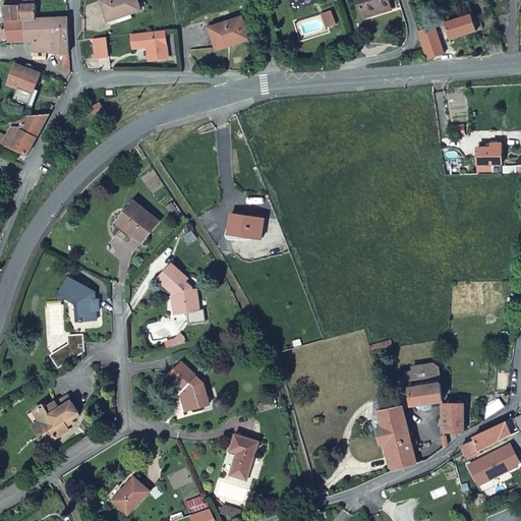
[(103,0),(107,11),(121,6),(123,9),(141,2),(140,0),(103,0)]
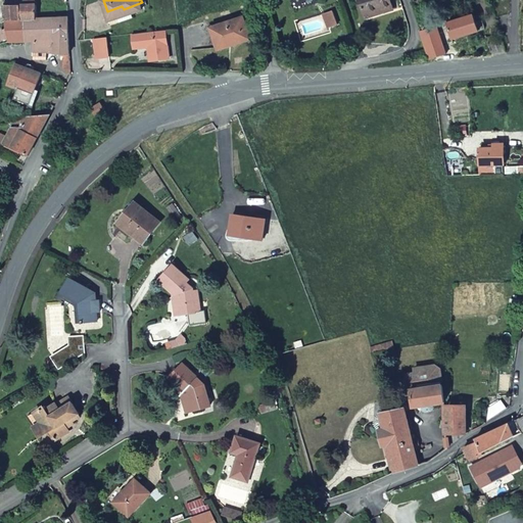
[(388,0),(360,0),(364,11),(390,4),(388,0)]
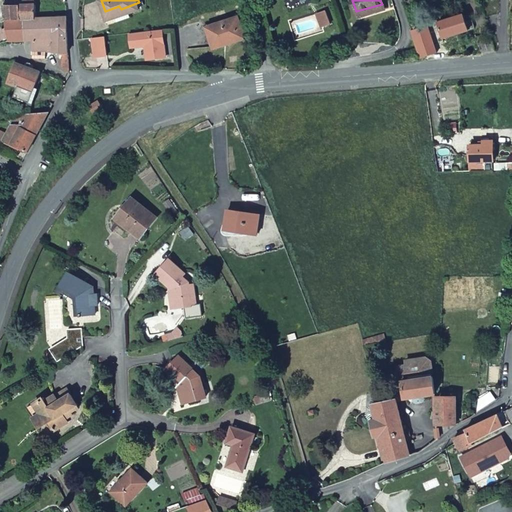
[(3,4),(5,17),(8,40),(25,39),(22,15),(36,15),(35,2),(3,4)]
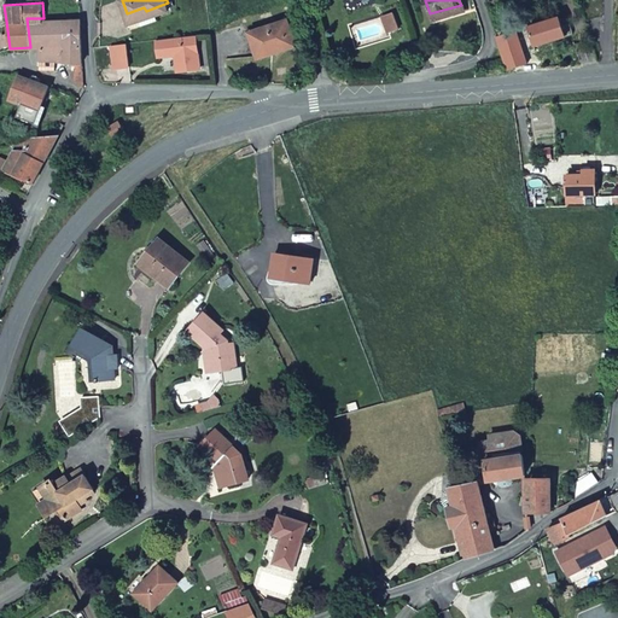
[(144,7),(127,13),(130,21),(147,16),(146,11),(144,7)]
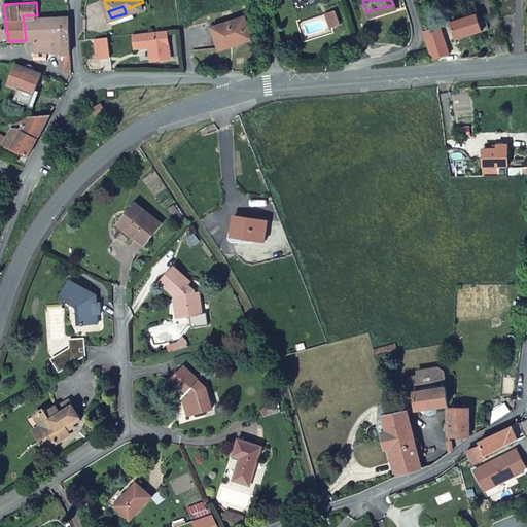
[(246,30),(240,8),(207,18),(212,39),(246,30)]
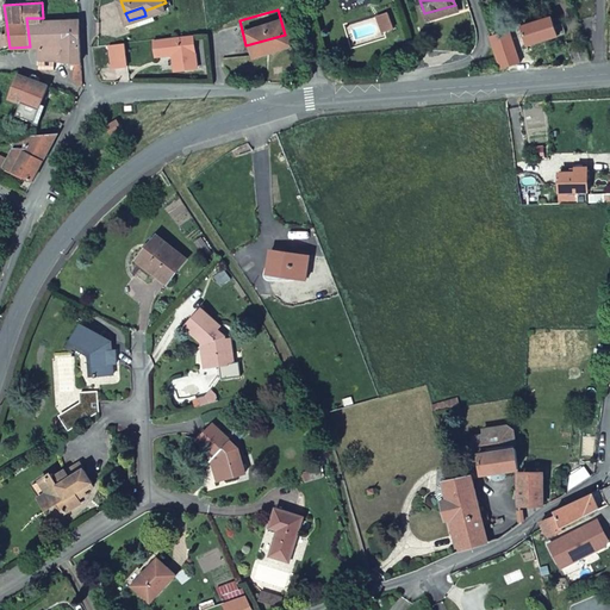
[(516,61),(518,66),(530,62),(524,44),(565,32),(561,23),(554,24),(552,16),(551,12),(547,13),(548,17),(489,36),(497,63),(498,68),(516,61)]
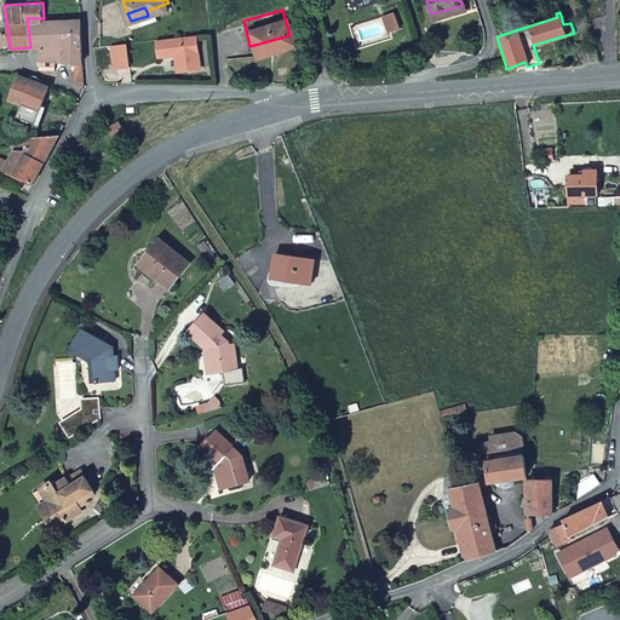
[(27,18),(30,47),(44,47),(42,61),(65,59),(82,62),(80,17),(52,17),(52,13),(46,13),(45,18),(44,18),(27,18)]
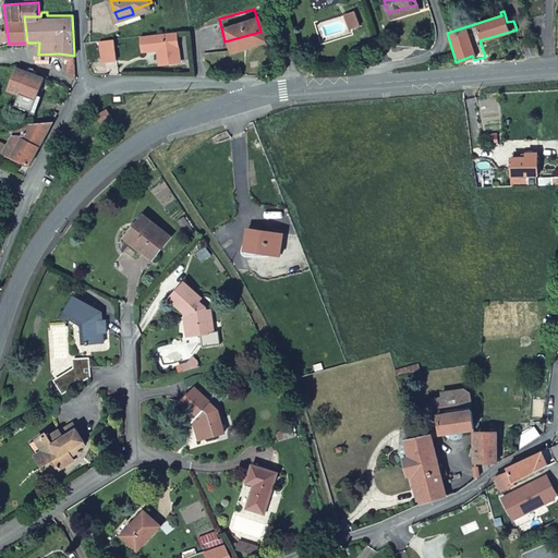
[(354,13),(346,16),(349,29),(358,27),(354,13)]
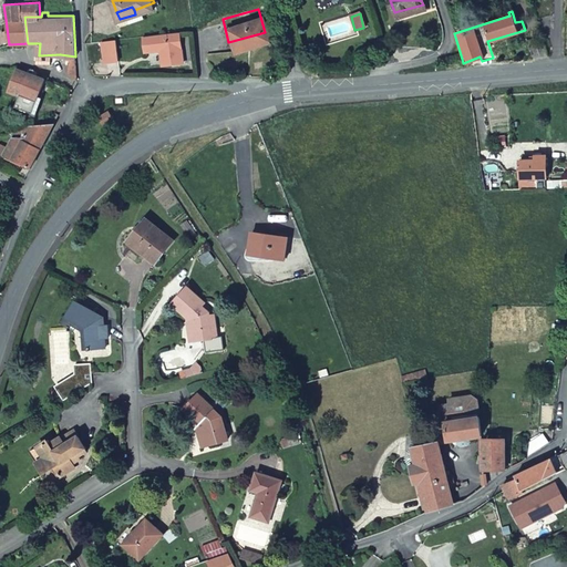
[(6,19),(0,19),(0,43),(9,44),(6,19)]
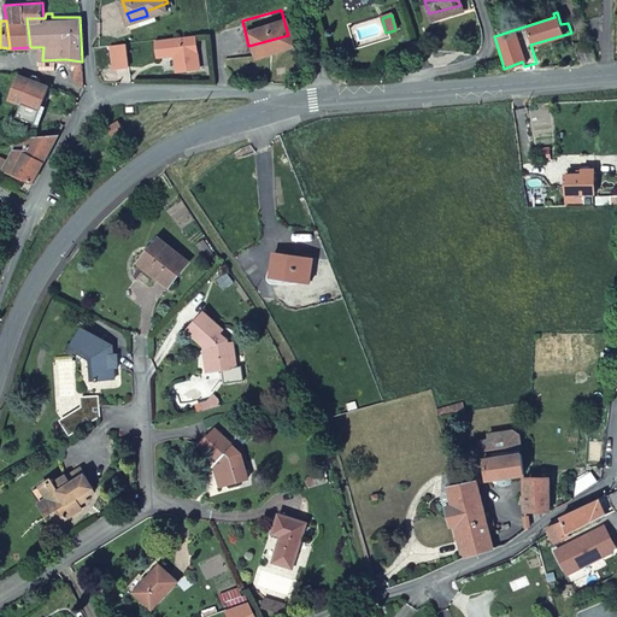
[(198,58),(194,25),(154,30),(156,39),(158,39),(158,48),(174,46),(175,58),(184,57),(186,59),(198,58)]
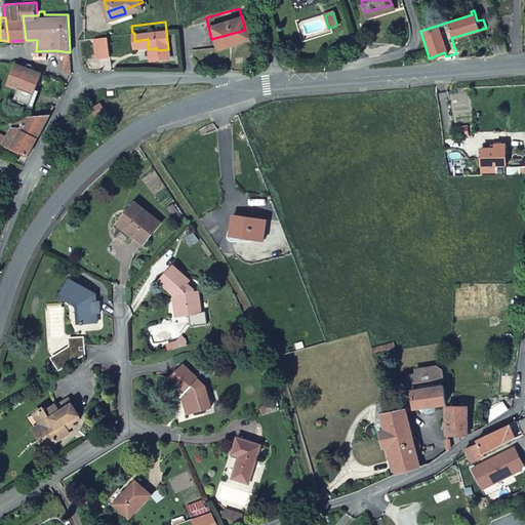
[(106,29),(95,31),(97,48),(108,47),(106,29)]
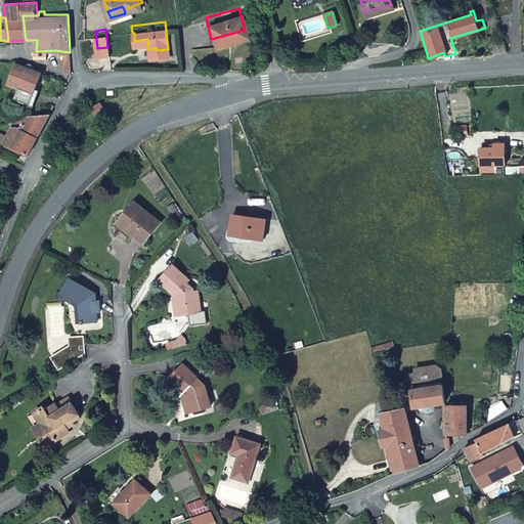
[(488,38),(493,53),(505,48),(500,34),(488,38)]
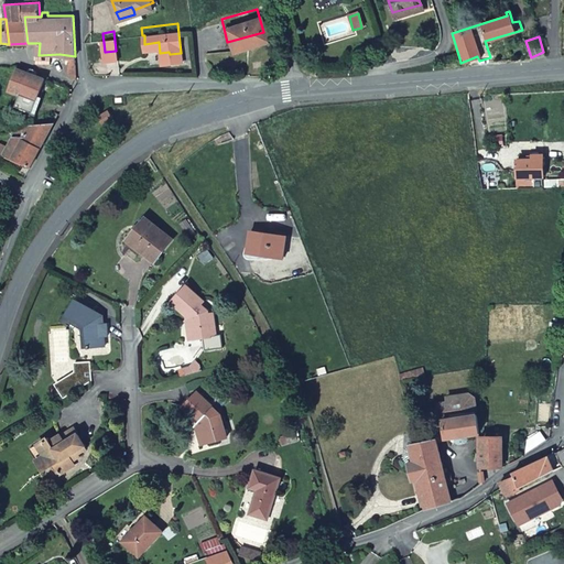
[(44,78),(17,67),(7,88),(19,94),(13,104),(30,111),(44,78)]
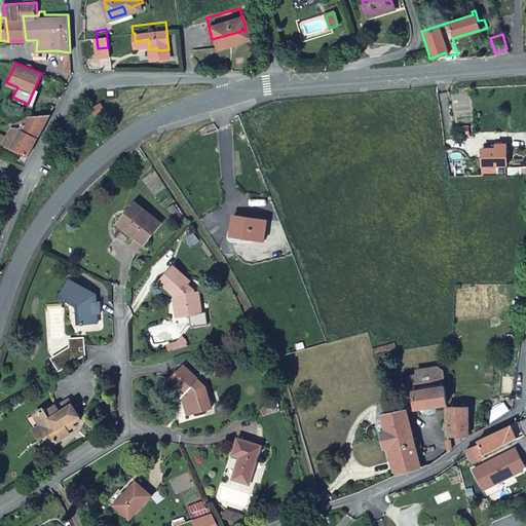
[(100,104),(91,110),(96,116),(105,110),(100,104)]
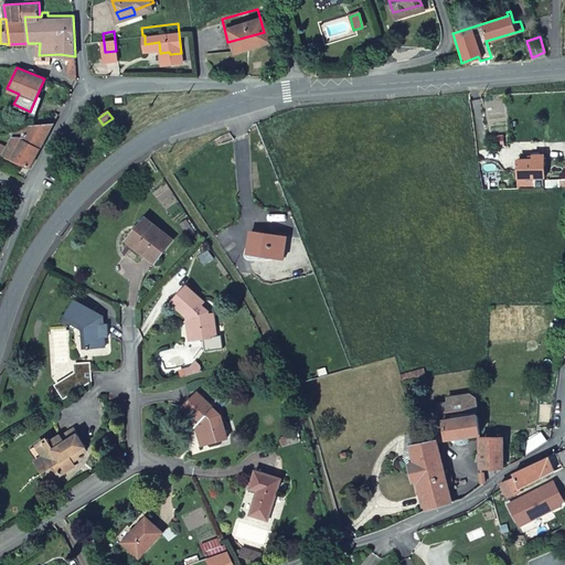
[(0,153),(6,156),(32,167),(54,120),(25,125),(24,127),(19,141),(12,139),(10,146),(1,142),(0,145),(0,153)]
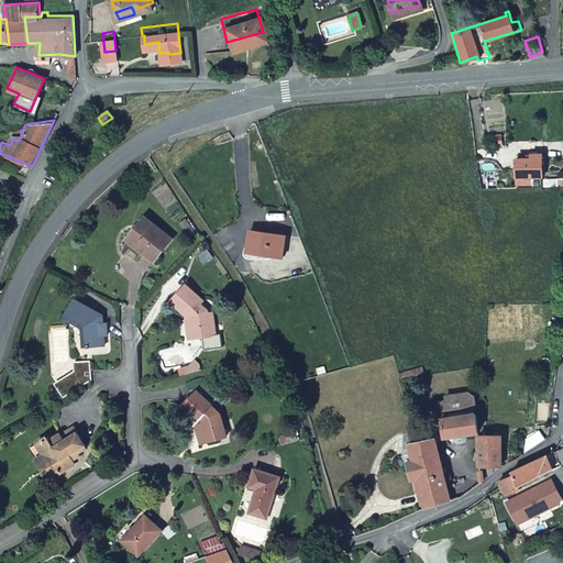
[(523,158),(511,159),(512,178),(539,177),(538,155),(525,155),(523,158)]
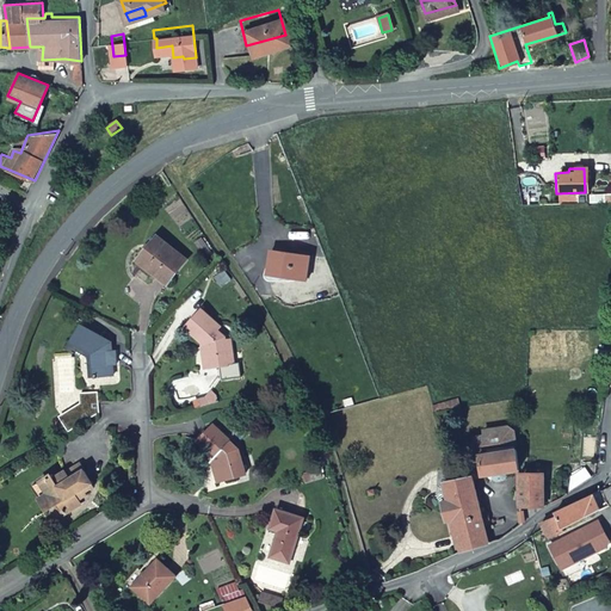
[(156,236),(139,261),(168,284),(186,259),(156,236)]
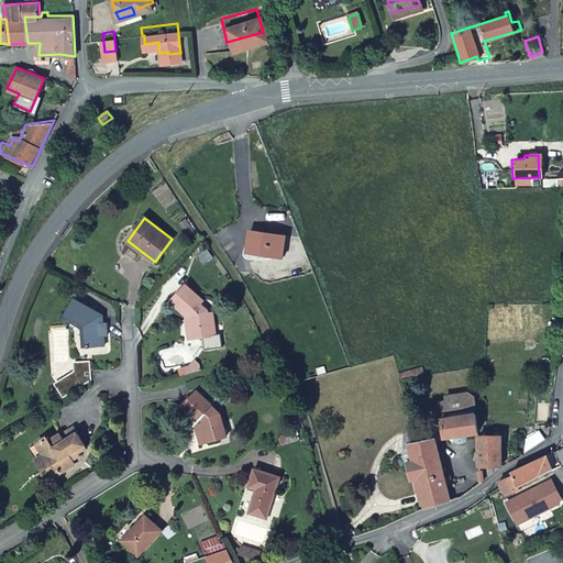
[(284,239),(253,233),(249,254),(280,261),(284,239)]
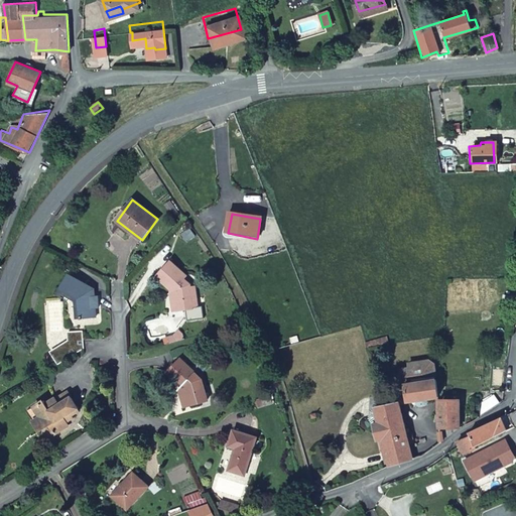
[(171,295),(174,313),(197,309),(194,289),(187,290),(181,283),(185,278),(170,264),(156,279),(171,295)]
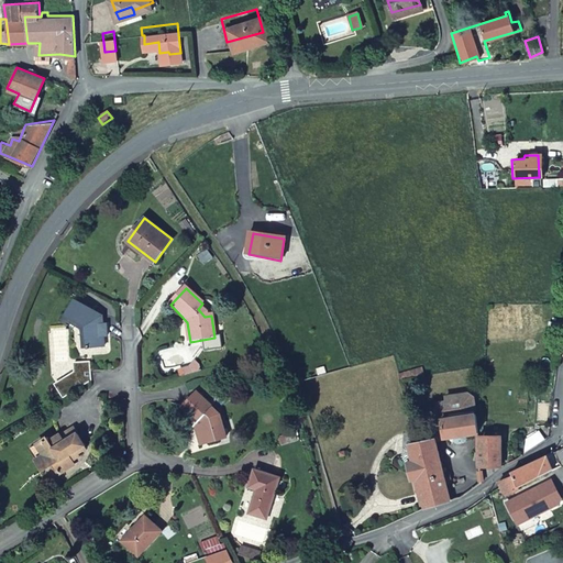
[(84,334),(85,351),(103,350),(103,340),(108,340),(108,331),(103,331),(102,320),(75,304),(65,321),(84,334)]
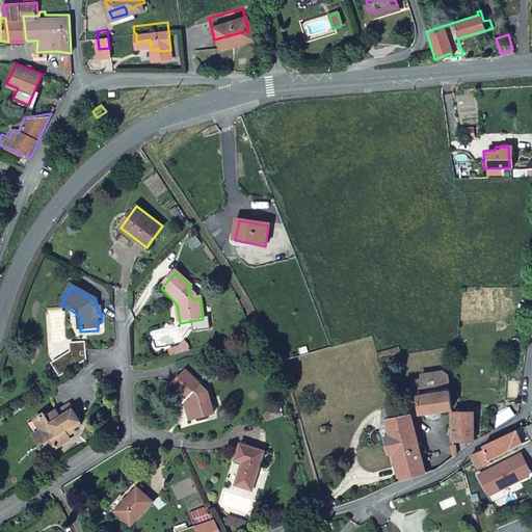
[(72,353),(52,367),(60,378),(81,365),(85,363),(86,353),(86,344),(72,344),(72,353)]
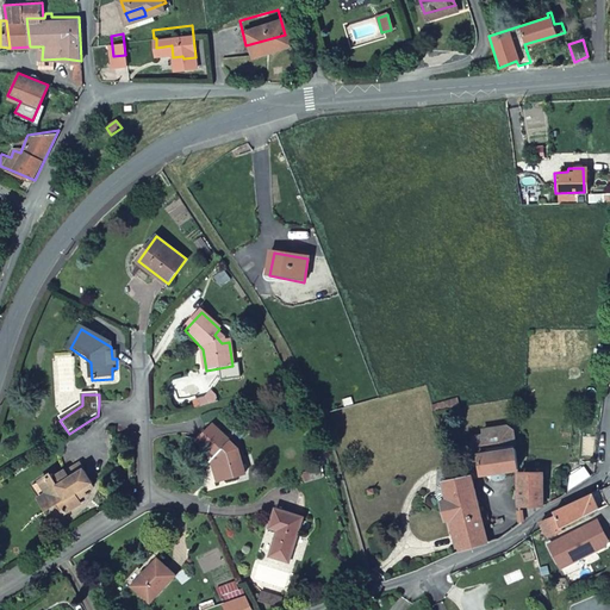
[(512,447),(511,437),(509,425),(503,424),(480,428),(480,434),(474,435),(470,440),(472,449),(475,449),(477,453),(512,447)]
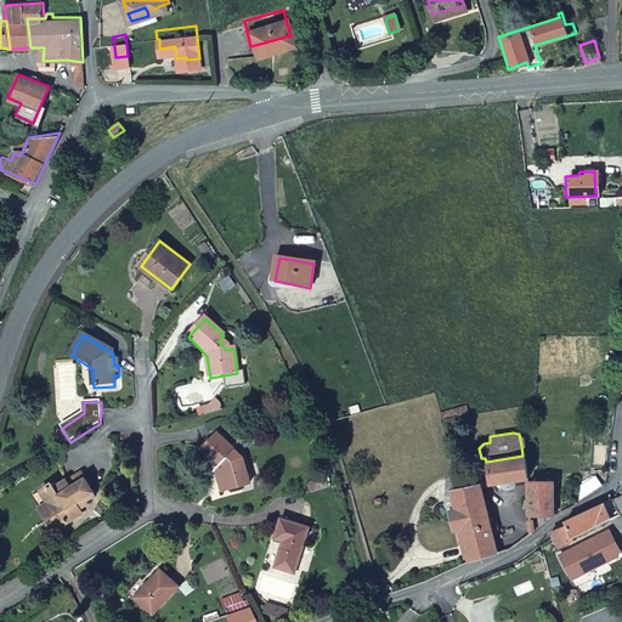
[(230,492),(252,487),(244,461),(219,436),(203,452),(219,470),(222,468),(230,492)]
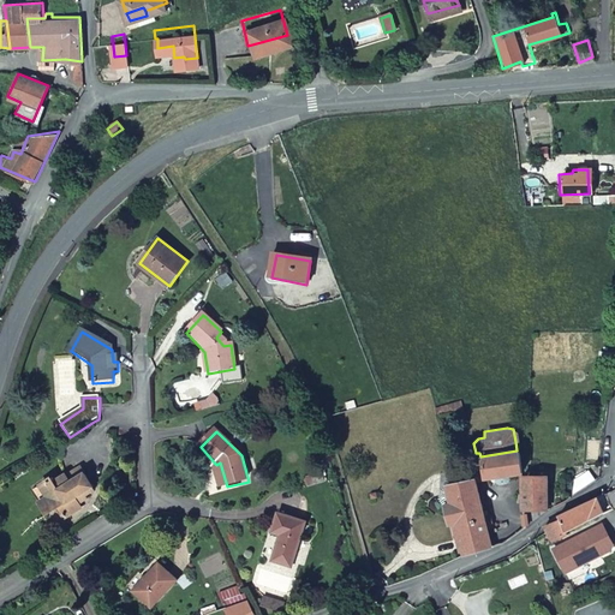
[(520,472),(517,451),(481,457),(484,476),(496,476),(497,481),(501,482),(505,482),(507,481),(507,475),(520,472)]
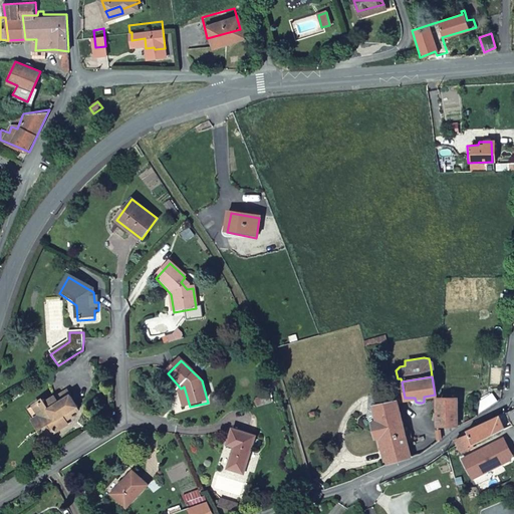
[(271,395),(256,399),(259,406),(273,402),(271,395)]
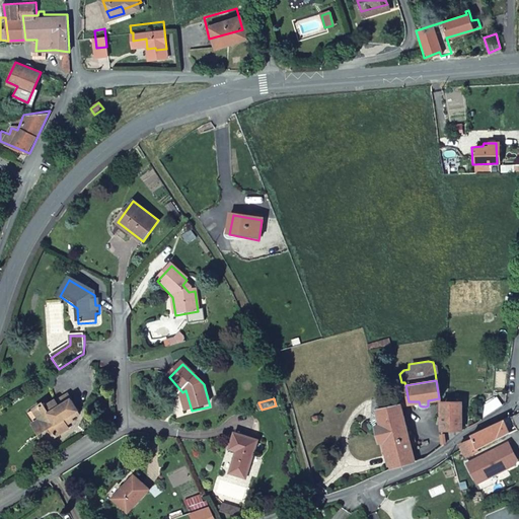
[(397,402),(374,408),(375,411),(378,424),(381,440),(387,467),(411,461),(408,446),(413,445),(410,436),(405,436),(397,402)]
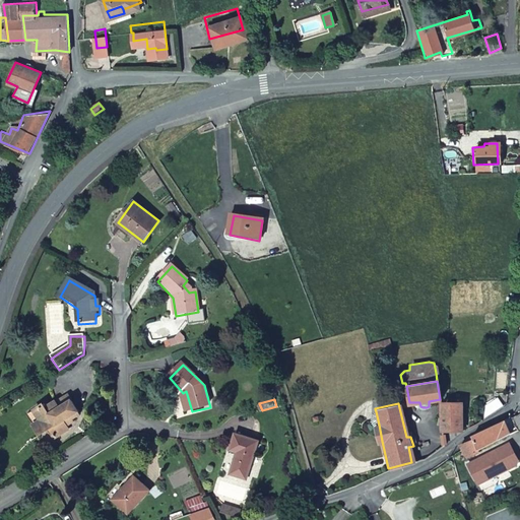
[(439,430),(463,429),(464,403),(441,403),(439,430)]
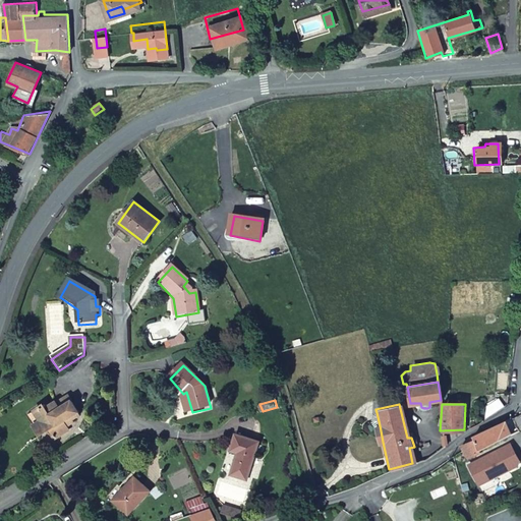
[(44,409),(29,419),(41,440),(51,433),(57,443),(69,435),(63,425),(69,422),(71,424),(79,418),(71,406),(60,412),(56,405),(45,412),(44,409)]
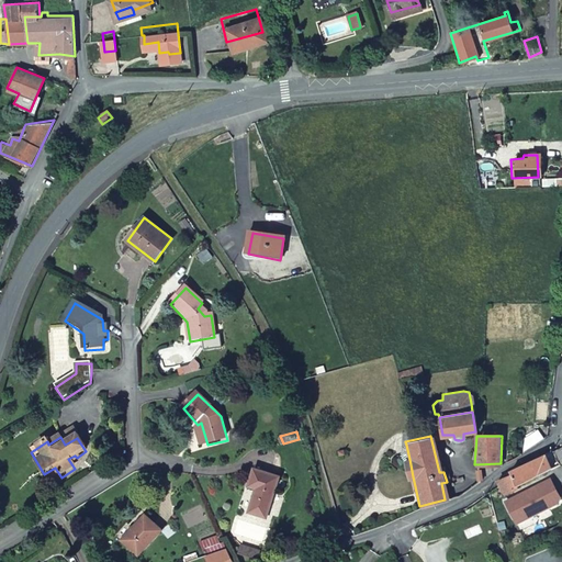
[(409,459),(406,445),(400,446),(397,453),(402,460),(409,459)]
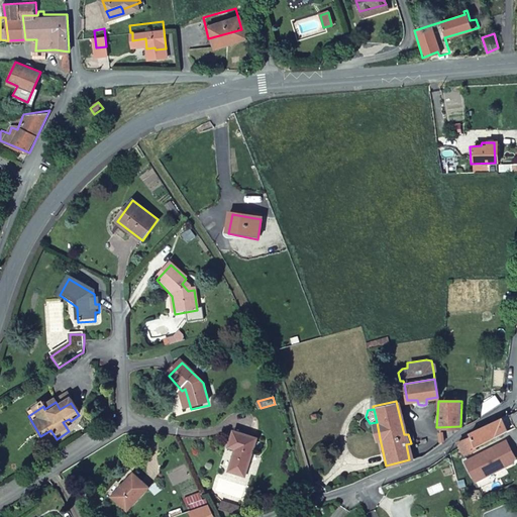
[(468,421),(474,416),(472,412),(464,415),(468,421)]
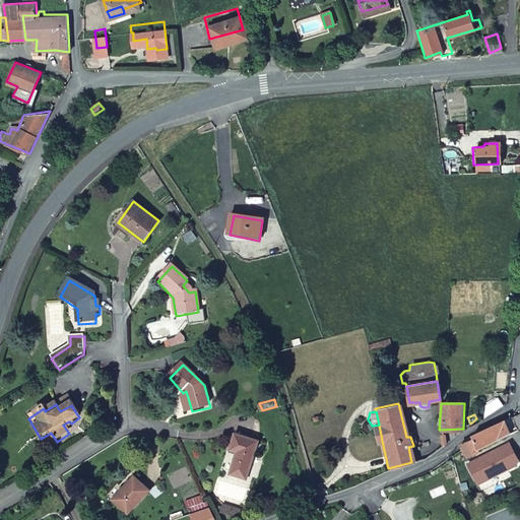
[(472,433),(474,436),(480,448),(500,440),(512,434),(504,417),(472,433)]
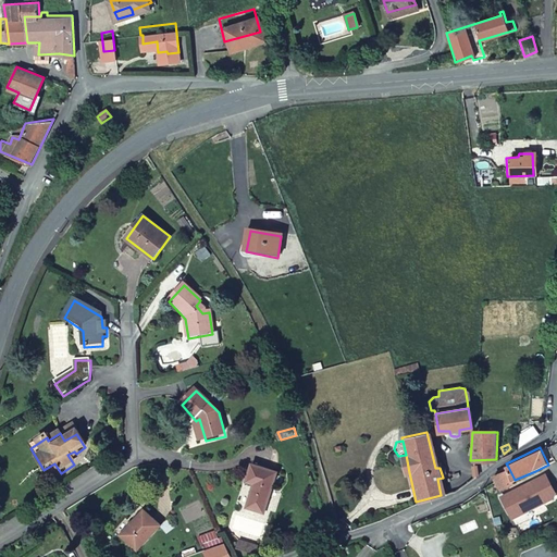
[(406,455),(398,456),(401,473),(409,472),(406,455)]
